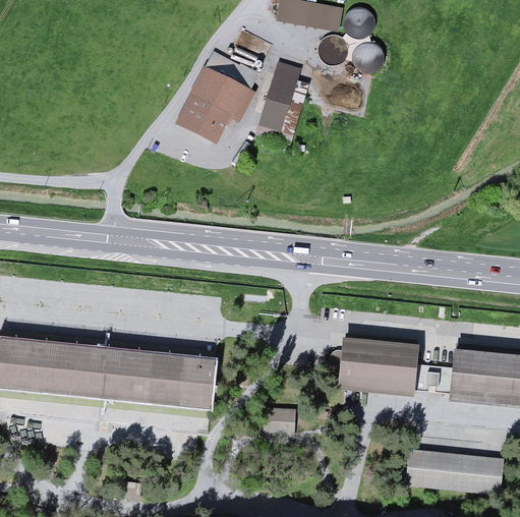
[(280,0),(278,15),(342,26),(346,3),(331,0),(280,0)]
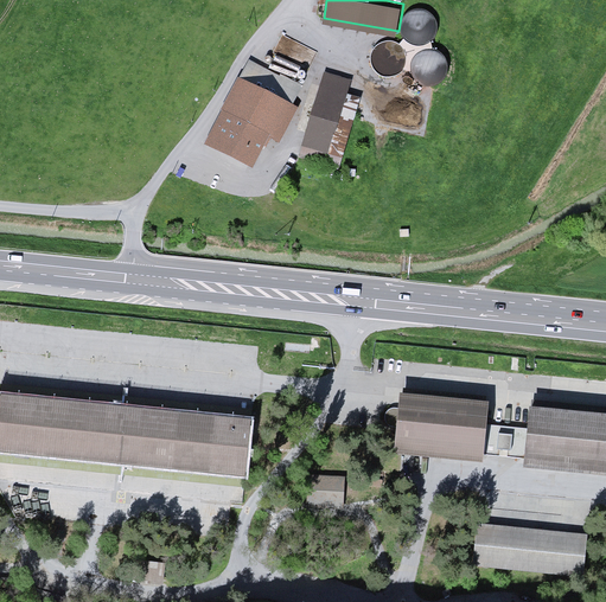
[(427,39),(437,14),(409,4),(400,27),(427,39)]
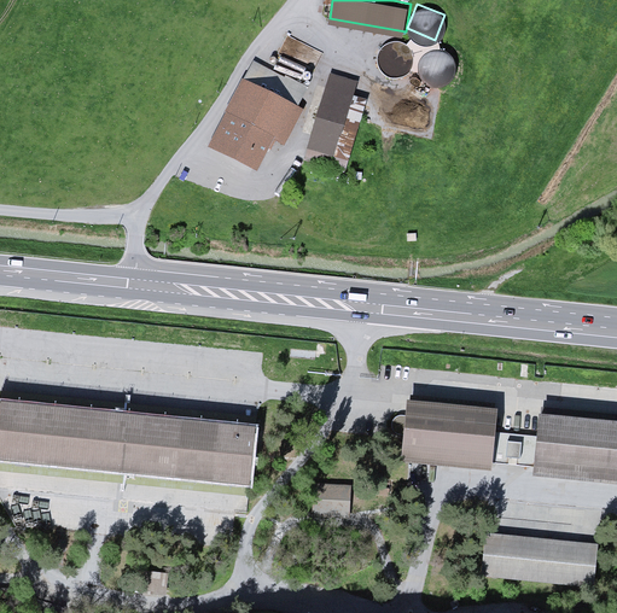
[(447,50),(430,53),(435,79),(452,74),(447,50)]
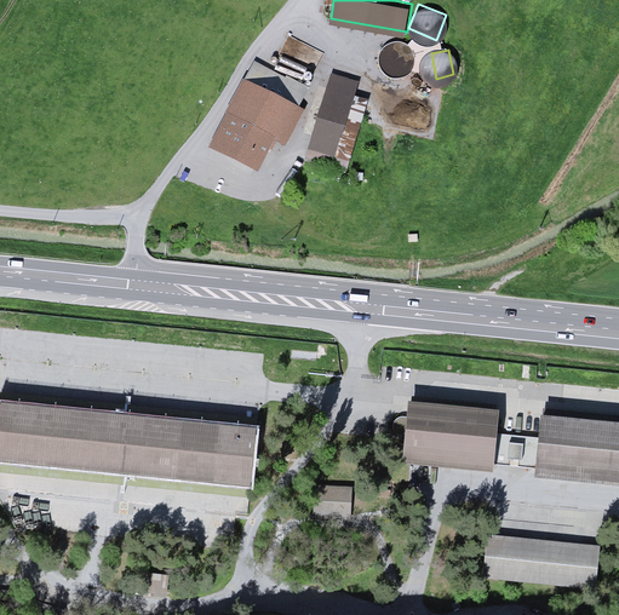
[(357,76),(330,68),(304,156),(348,170),(368,96),(353,92),(357,76)]
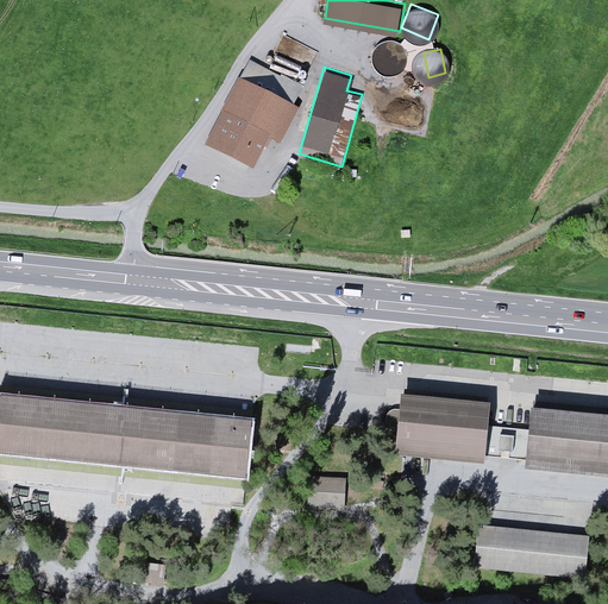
[(289,111),(299,92),(242,70),(215,118),(218,118),(200,151),(246,176),(262,148),(276,155),(298,115),(289,111)]
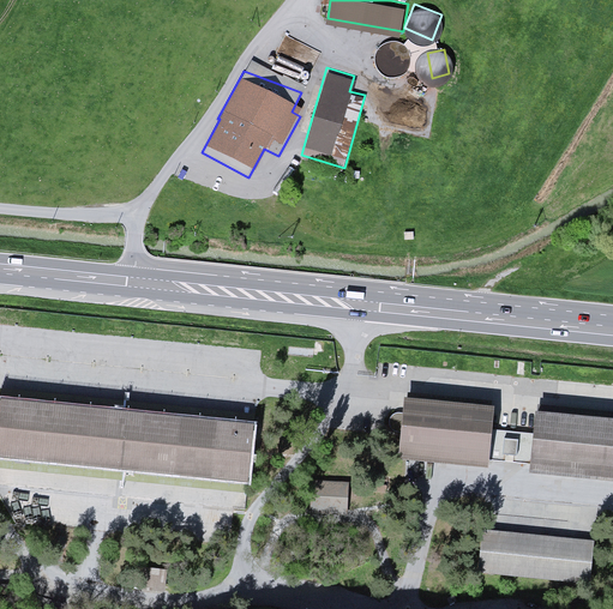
[(0,483),(244,507),(252,421),(0,397),(0,483)]
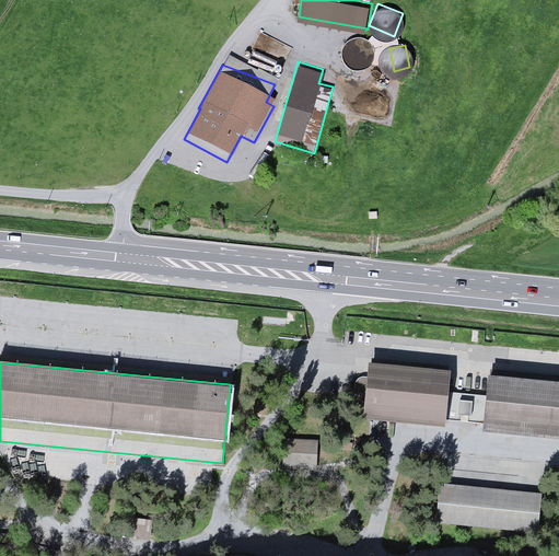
[(365,417),(445,425),(446,418),(449,391),(451,370),(371,362),(365,417)]
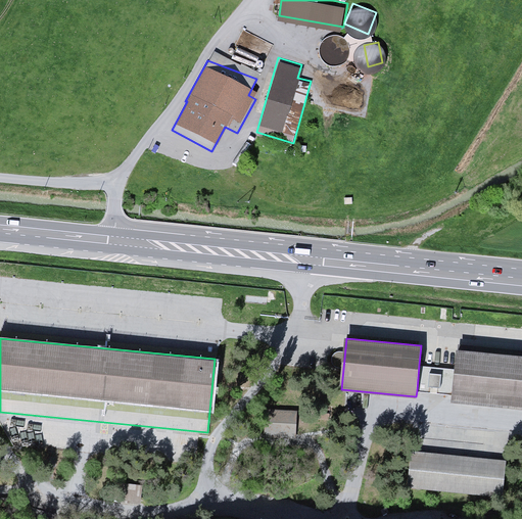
[(452,393),(452,402),(521,408),(521,357),(456,350),(455,368),(452,393)]
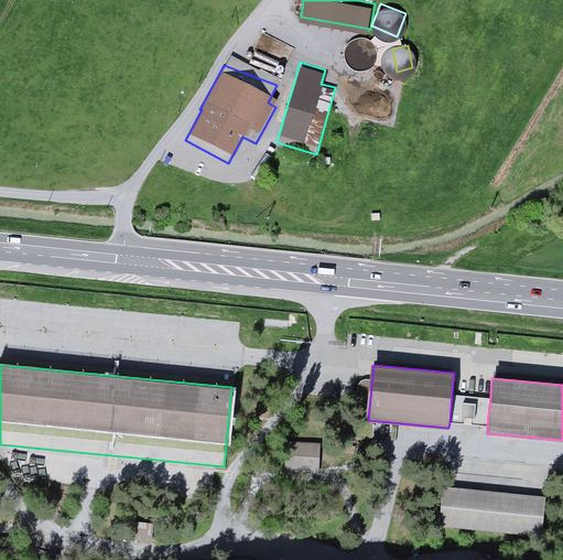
[(452,394),(450,421),(487,424),(490,397),(452,394)]
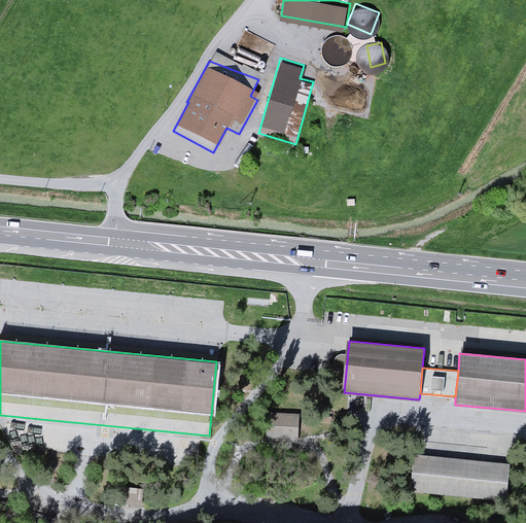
[(300,439),(301,408),(270,407),(269,438),(300,439)]
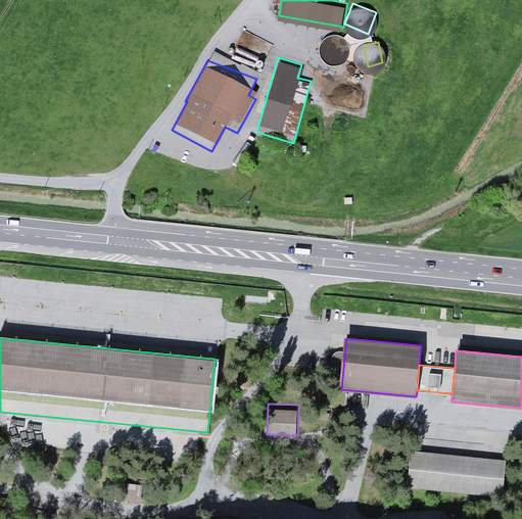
[(413,450),(409,486),(501,497),(505,460),(413,450)]
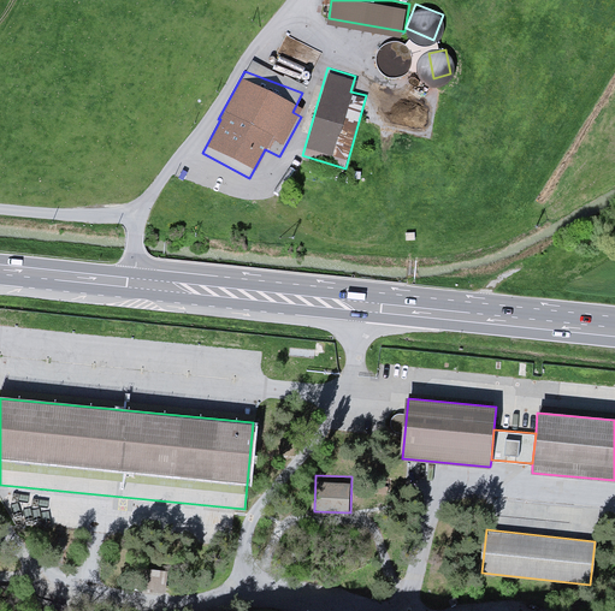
[(143,564),(142,585),(169,586),(169,565),(143,564)]
